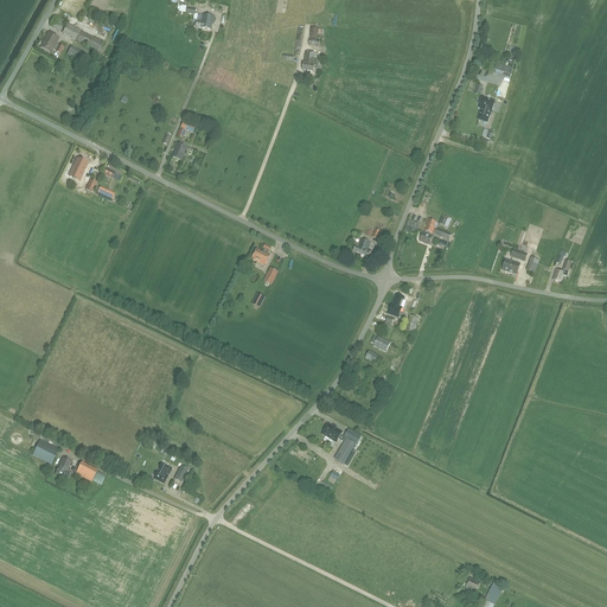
[(203,16),(202,23),(196,21),(195,27),(211,30),(212,25),(213,26),(215,18),(203,16)]
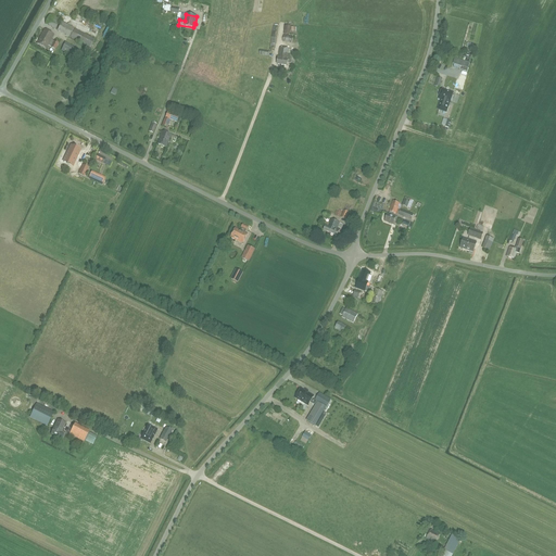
[(50,15),(46,24),(55,29),(61,21),(50,15)]
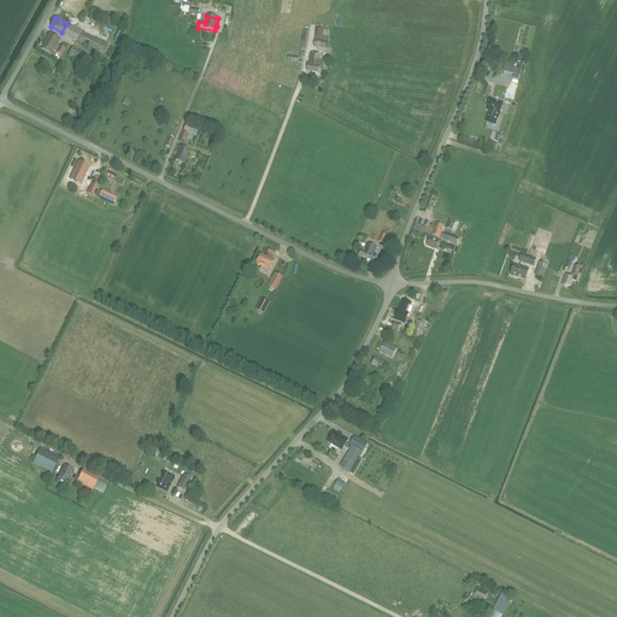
[(105,43),(82,33),(68,25),(64,34),(77,41),(100,53),(105,43)]
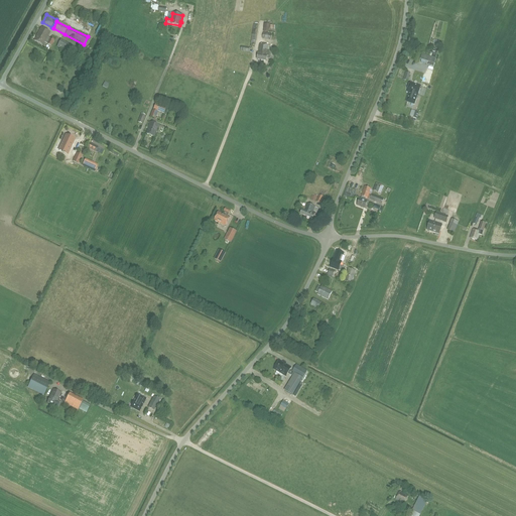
[(51,46),(54,40),(50,38),(47,37),(50,32),(41,27),(33,40),(43,45),(44,42),(51,46)]
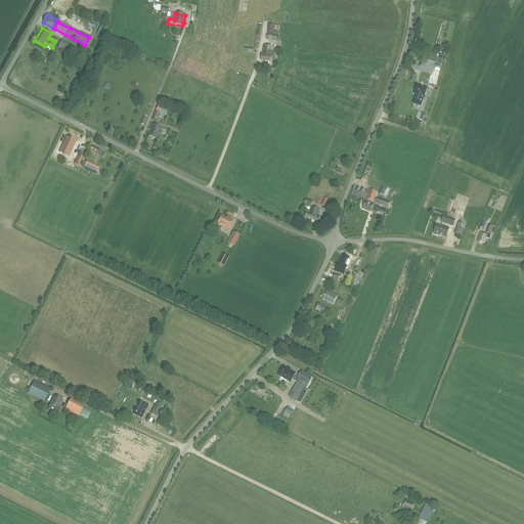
[(80,50),(61,40),(57,48),(76,57),(80,50)]
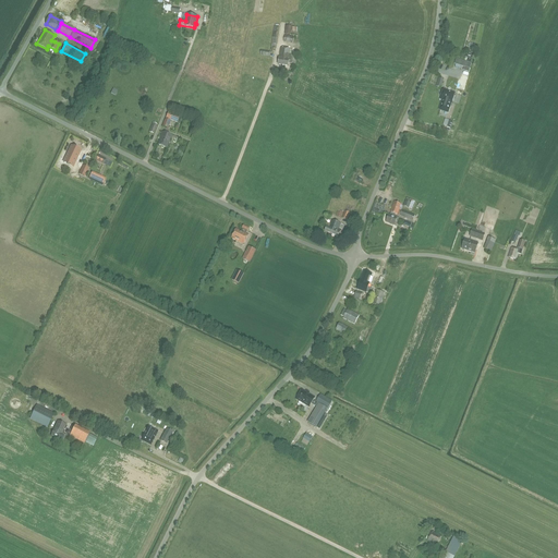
[(278,65),(288,67),(289,63),(295,64),(296,57),(289,56),(290,49),(281,48),(279,59),(278,65)]
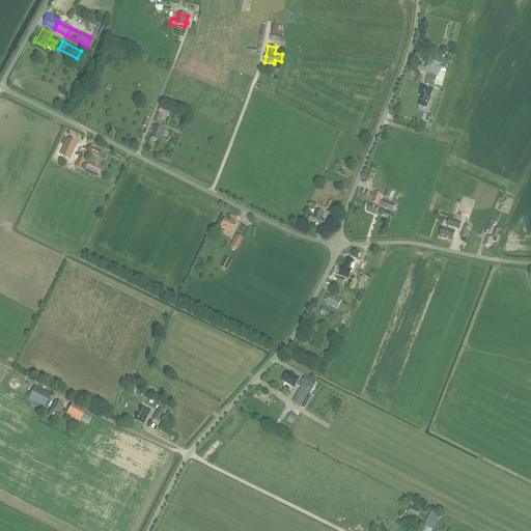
[(435,56),(434,61),(439,62),(442,64),(441,66),(446,68),(448,61),(435,56)]
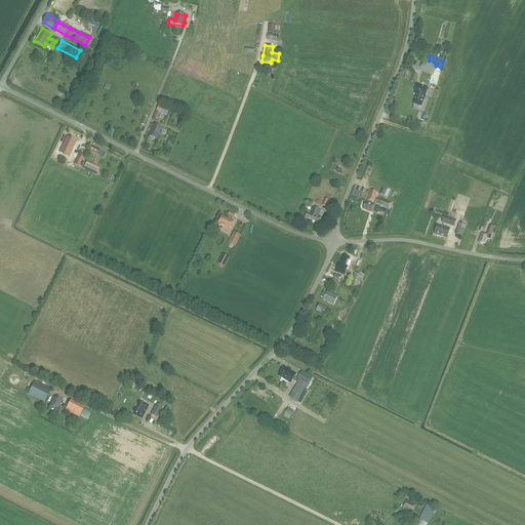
[(417,80),(428,83),(431,73),(420,70),(417,80)]
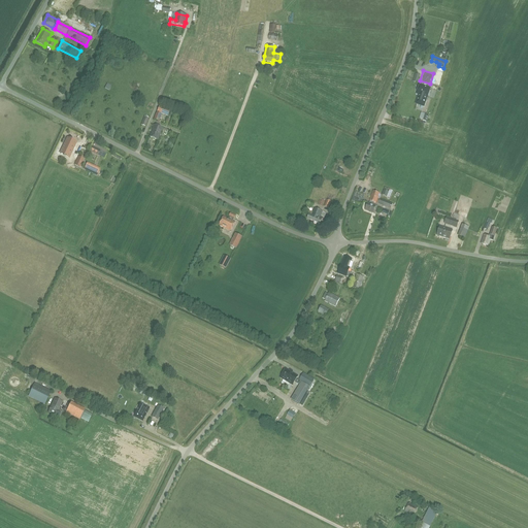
[(441,73),(435,71),(433,79),(438,81),(441,73)]
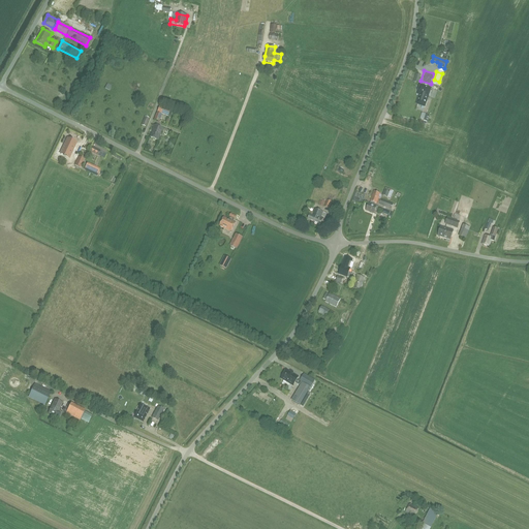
[(419,95),(416,104),(425,106),(428,97),(428,98),(431,89),(421,85),(417,94),(419,95)]
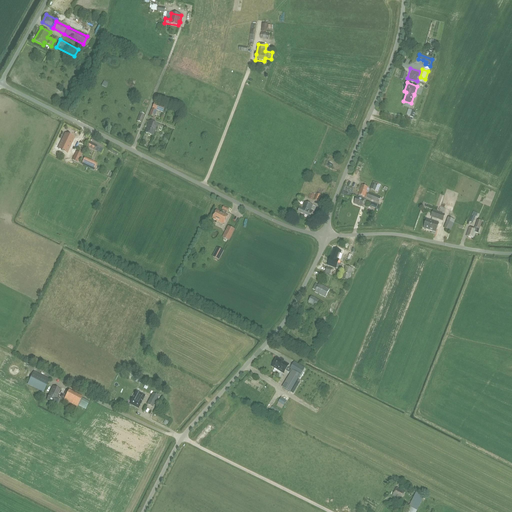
[(152,108),(162,113),(165,107),(154,103),(152,108)]
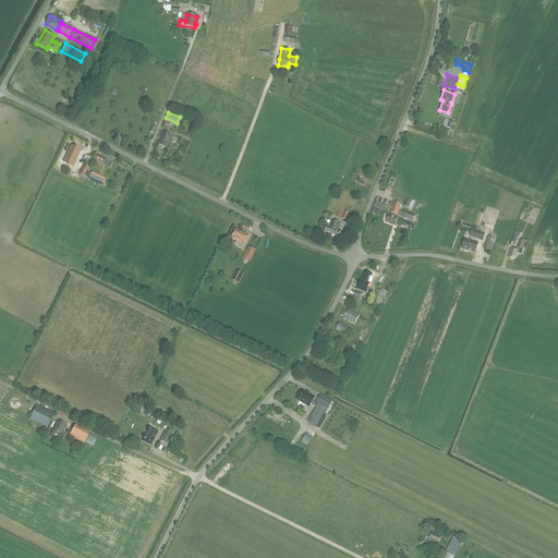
[(158,145),(166,148),(169,143),(172,136),(162,132),(160,137),(161,137),(158,145)]
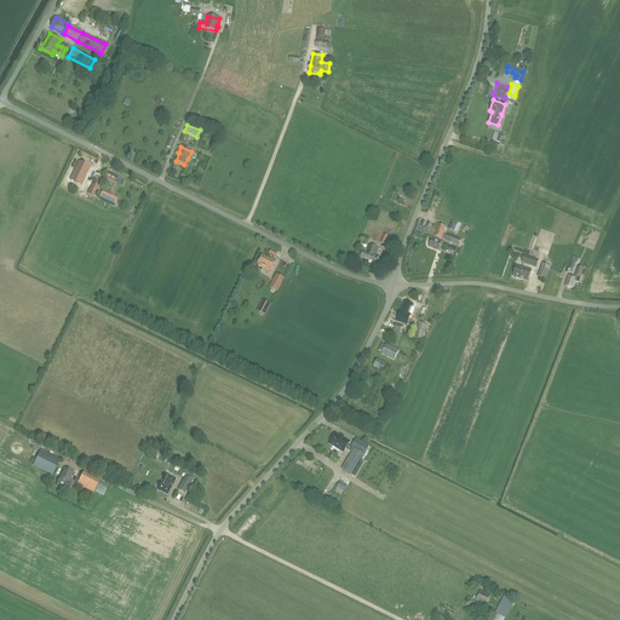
[(109,159),(102,155),(99,162),(107,165),(109,159)]
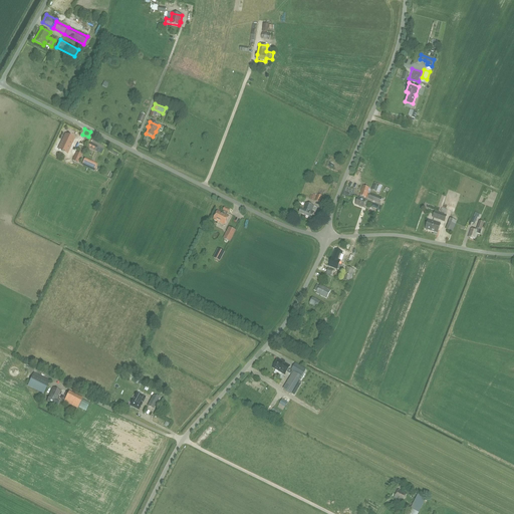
[(71,147),(74,139),(65,135),(58,150),(63,152),(64,149),(68,151),(70,146),(71,147)]
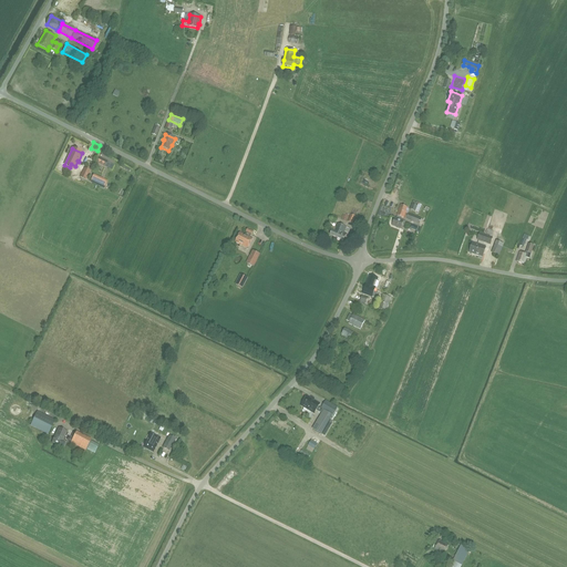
[(107,162),(99,157),(95,163),(104,168),(107,162)]
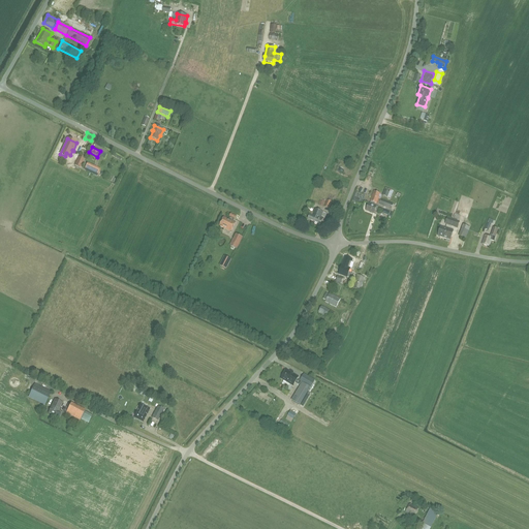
[(79,157),(74,165),(81,168),(85,159),(79,157)]
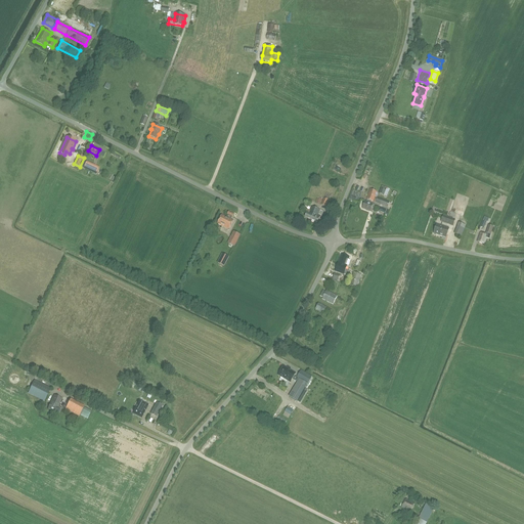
[(83,169),(96,174),(99,168),(86,162),(83,169)]
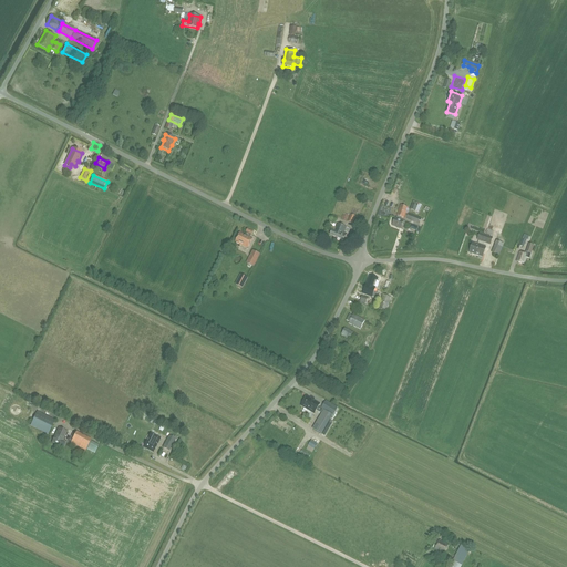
[(422,205),(413,200),(410,209),(419,213),(422,205)]
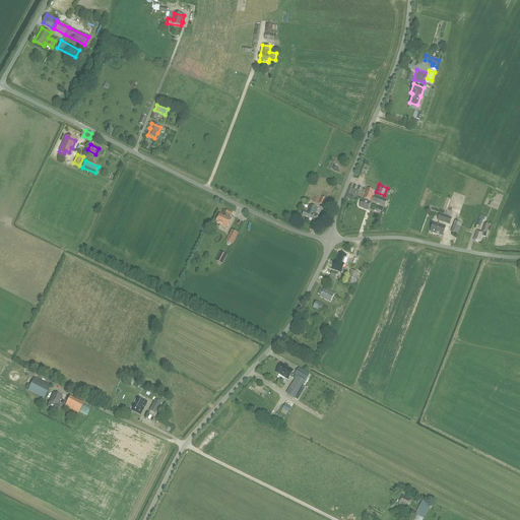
[(364,200),(367,201),(368,199),(371,200),(375,191),(368,189),(364,198),(365,198),(364,200)]
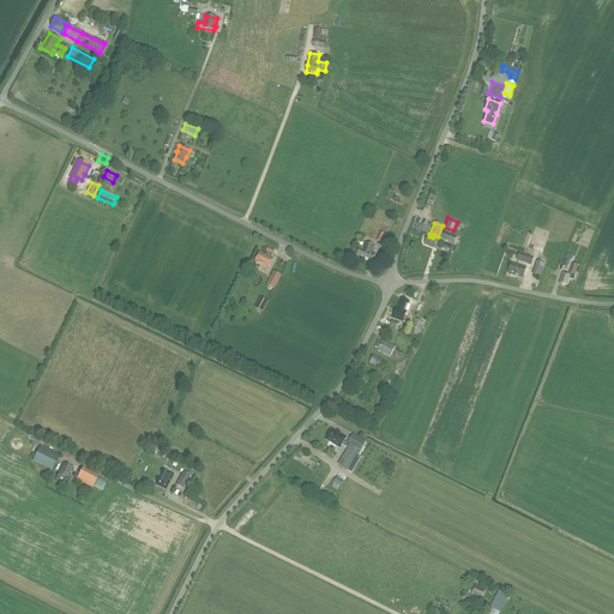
[(443,232),(440,238),(455,242),(457,238),(443,232)]
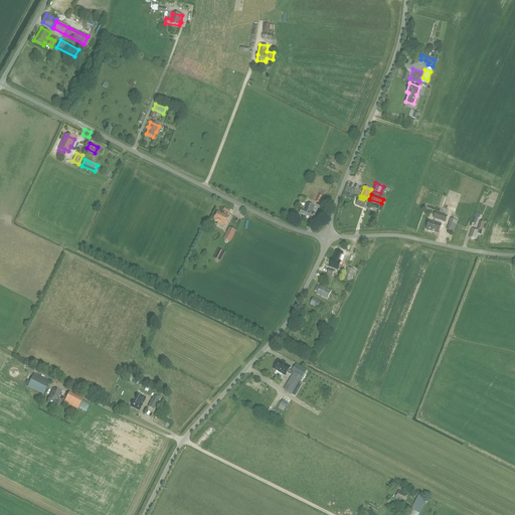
[(365,200),(363,199),(360,198),(360,199),(359,198),(356,205),(364,208),(365,204),(367,205),(368,202),(366,201),(365,201),(365,200)]
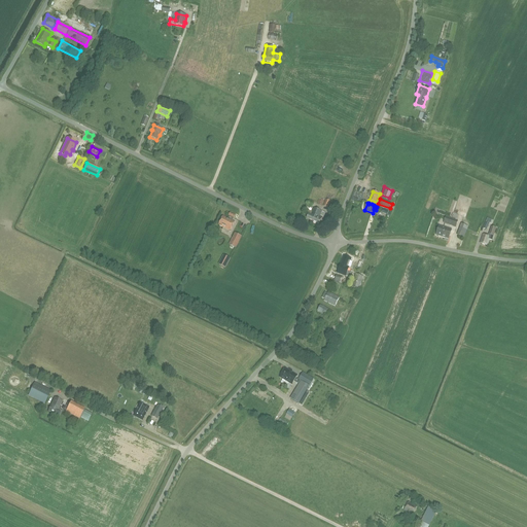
[(322,212),(314,208),(312,213),(310,212),(309,215),(307,219),(314,222),(313,223),(316,224),(316,223),(319,224),(321,221),(322,221),(323,218),(320,216),(322,212)]
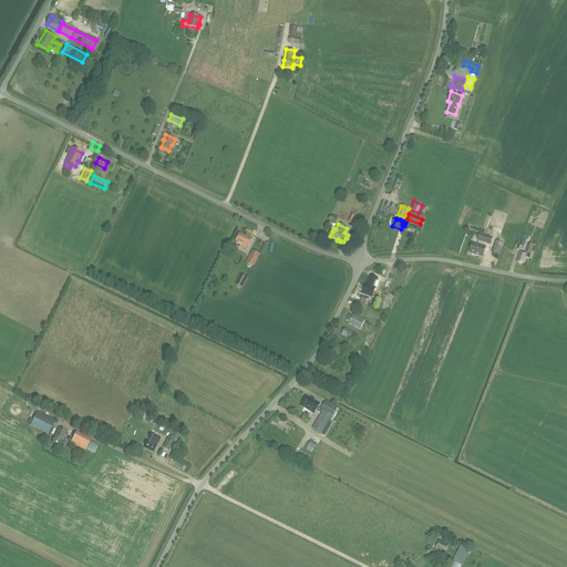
[(248,229),(246,233),(245,235),(239,233),(235,243),(247,249),(253,239),(247,236),(248,234),(251,235),(254,232),(248,229)]
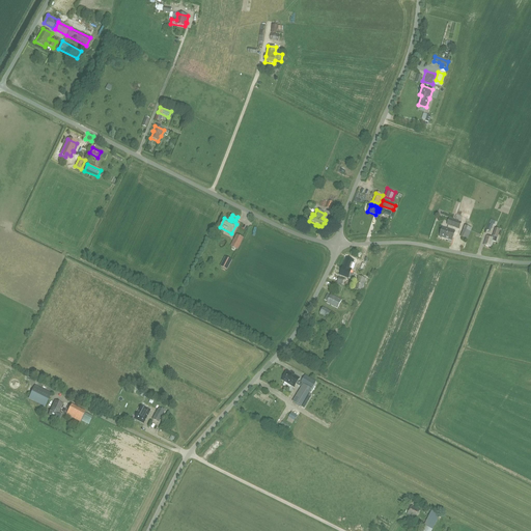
[(454,219),(460,221),(459,222),(464,223),(465,218),(462,217),(456,215),(454,219)]
